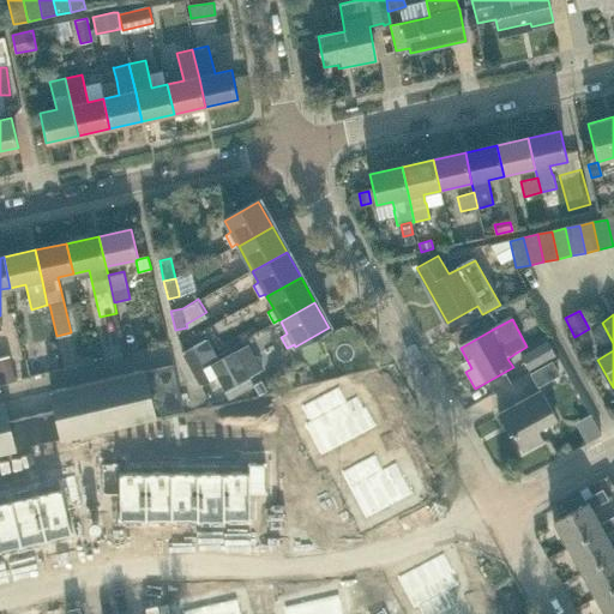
[(202,362),(216,355),(206,338),(181,351),(191,368),(202,362)]
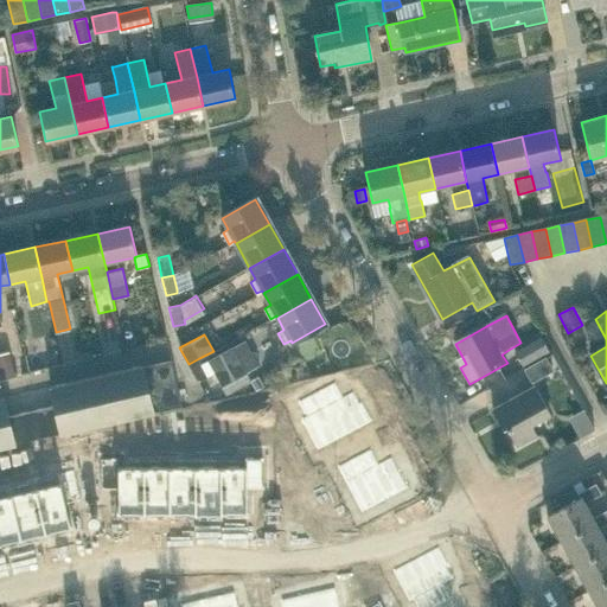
[(523,365),(549,350),(541,336),(515,350),(523,365)]
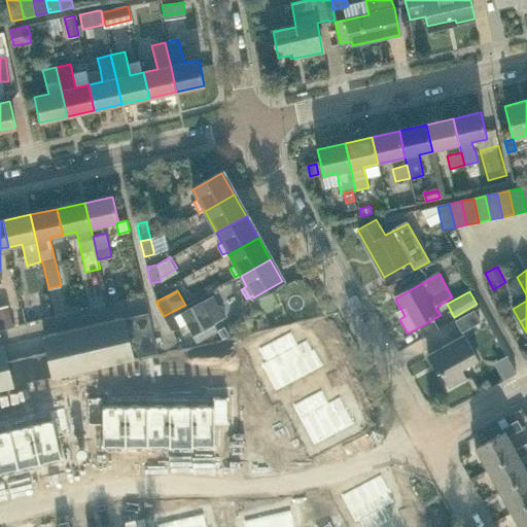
[(202,303),(181,314),(192,336),(213,324),(202,303)]
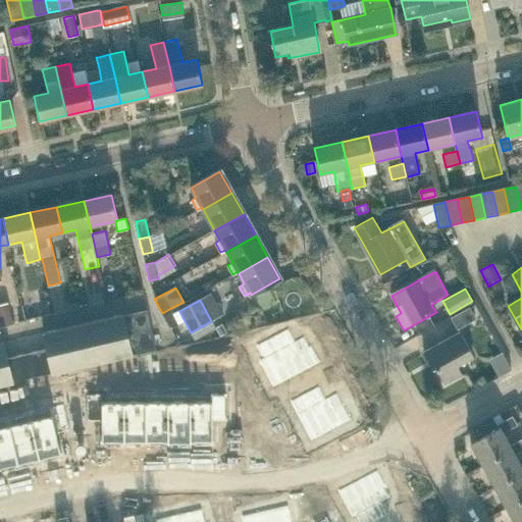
[(457,328),(475,318),(469,306),(450,316),(457,328)]
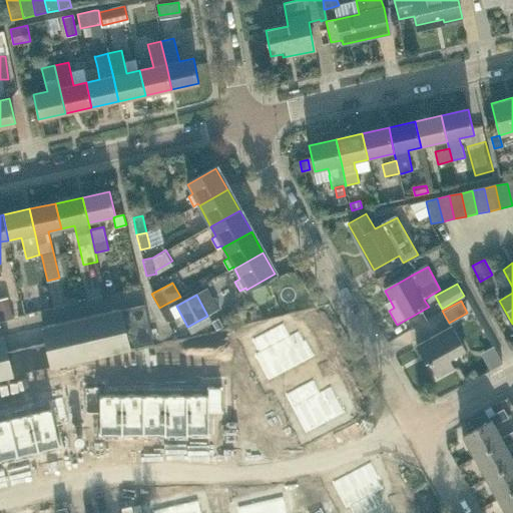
[(168,303),(159,308),(167,322),(175,318),(174,316),(168,303)]
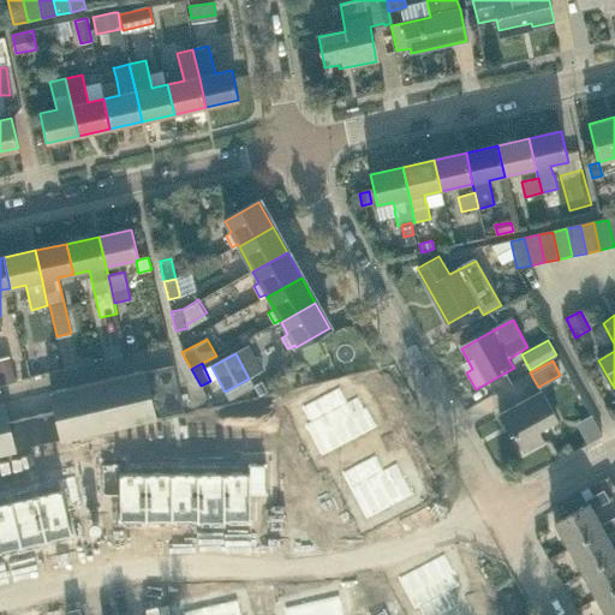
[(160,418),(184,413),(173,368),(150,372),(160,418)]
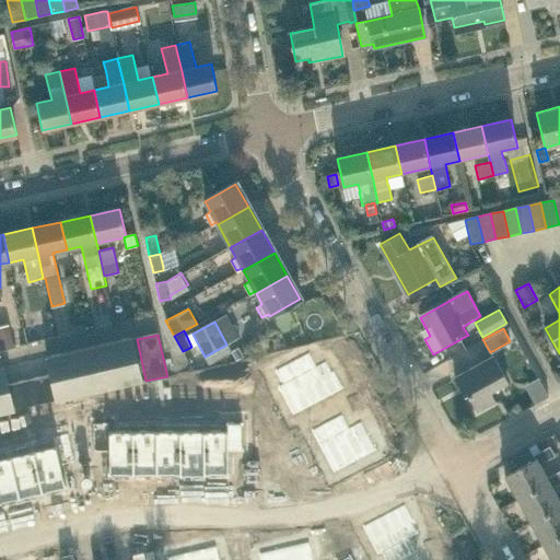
[(0,413),(142,382),(131,337),(45,358),(49,376),(7,386),(2,368),(0,368),(0,413)]
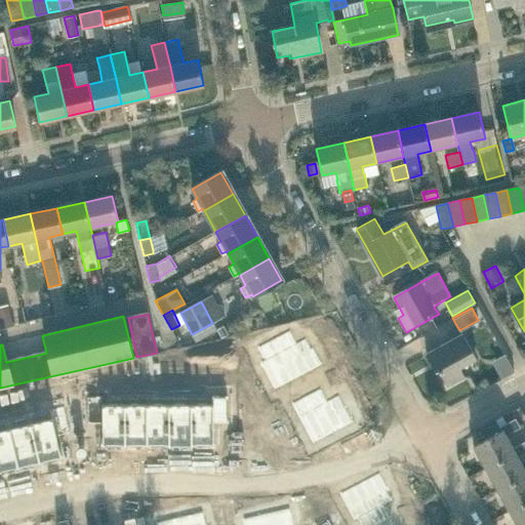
[(282,345),(276,347),(287,371),(326,356),(316,331),(304,336),(299,326),(278,334),(282,345)]
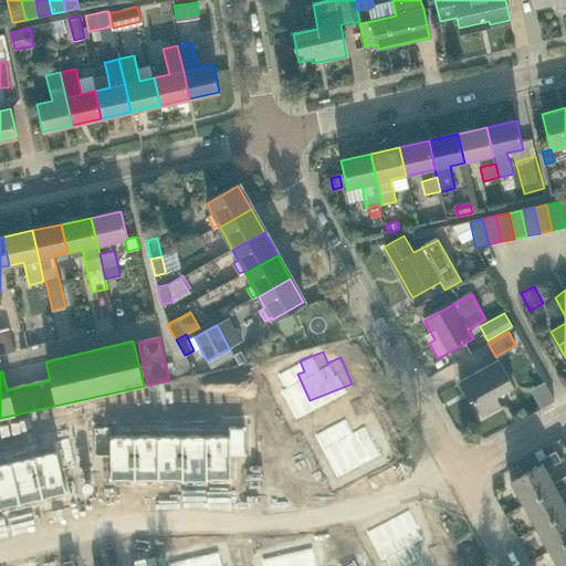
[(494,399),(512,389),(498,364),(459,386),(469,402),(473,402),(483,419),(500,409),(494,399)]
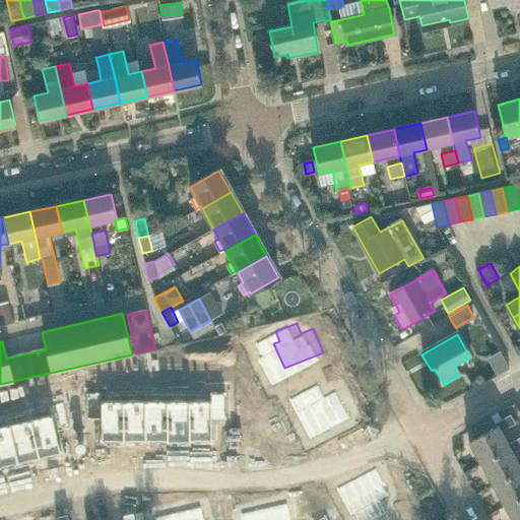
[(186,343),(173,346),(175,354),(188,351),(186,343)]
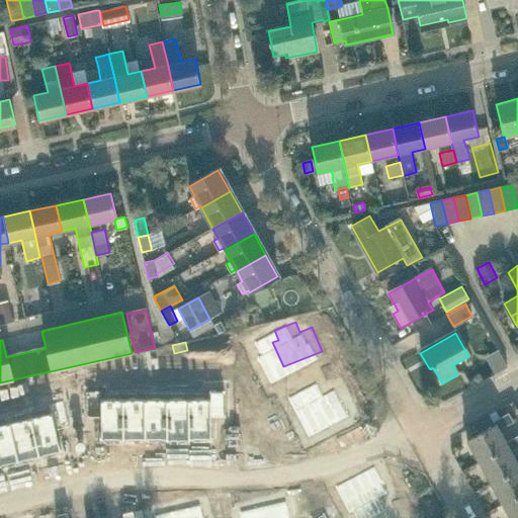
[(155,356),(142,359),(144,367),(157,365),(155,356)]
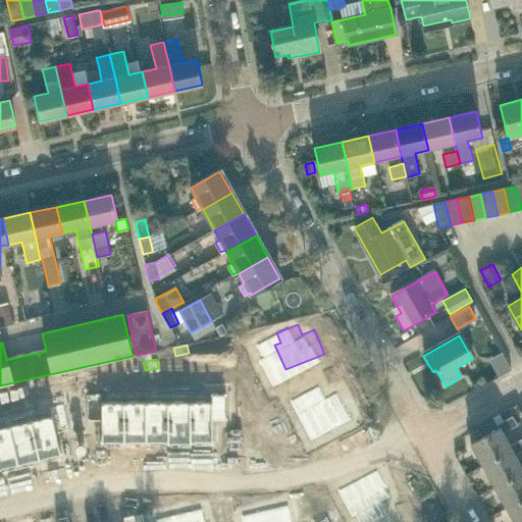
[(143,362),(129,365),(132,373),(145,370),(143,362)]
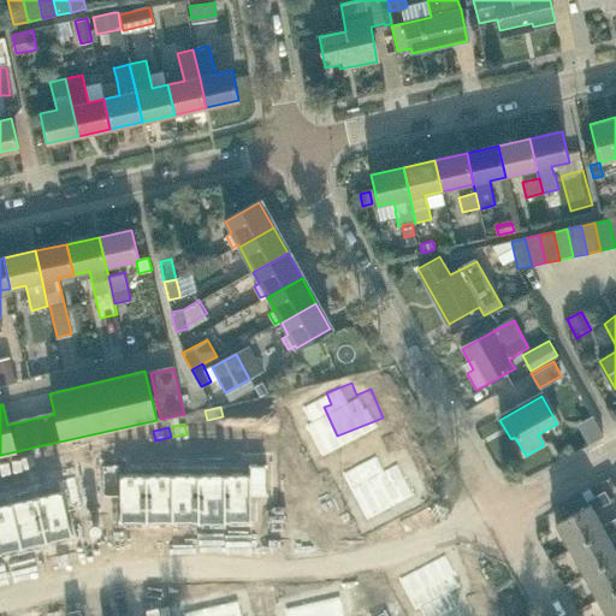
[(386,448),(356,461),(363,477),(357,479),(372,511),(420,490),(406,457),(394,462),(386,448)]
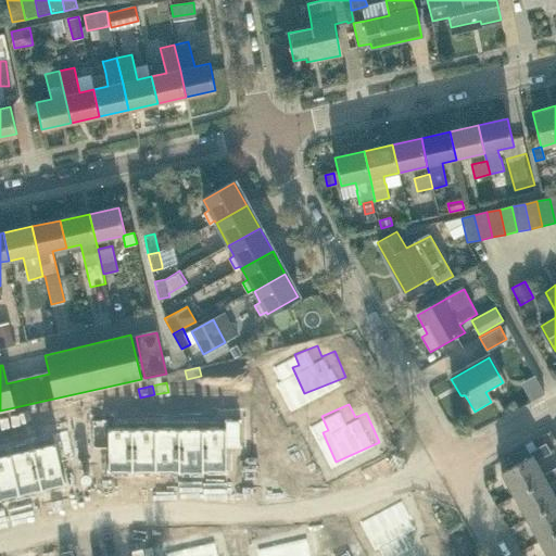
[(15,417),(1,421),(3,430),(17,427),(15,417)]
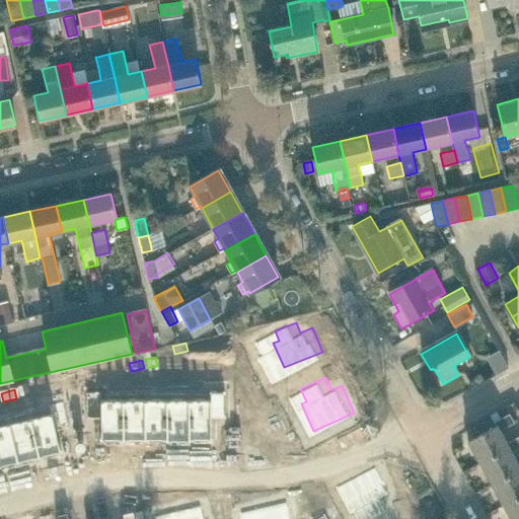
[(210,399),(189,399),(189,440),(190,440),(212,439),(211,417),(224,417),(224,391),(209,391),(210,399)]
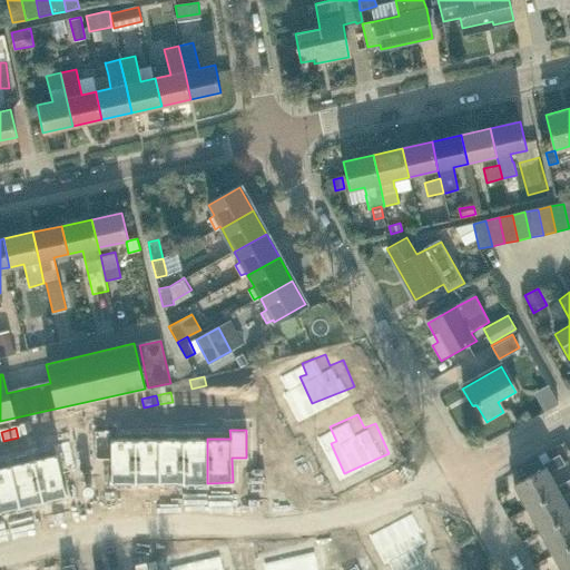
[(110,431),(95,431),(95,459),(109,459),(109,483),(135,483),(134,439),(110,440),(110,431)]
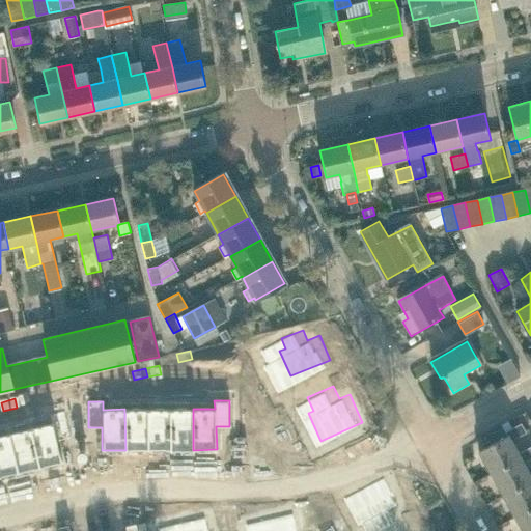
[(147,409),(124,409),(126,450),(145,450),(148,450),(147,409)]
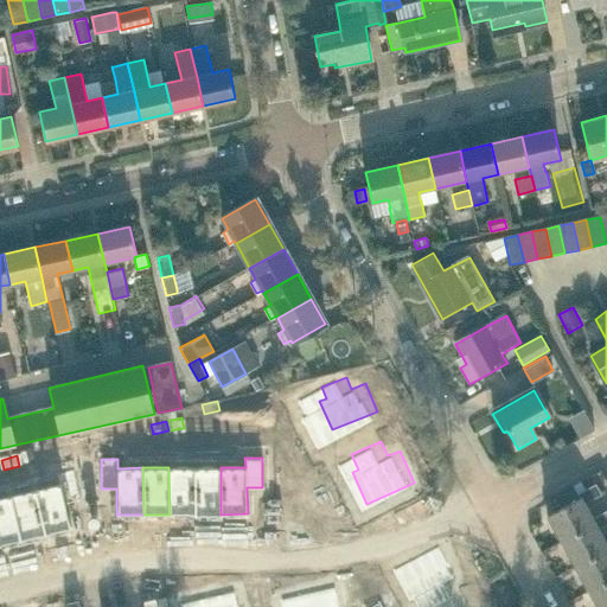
[(195,467),(168,467),(170,515),(172,515),(193,515),(195,515),(195,467)]
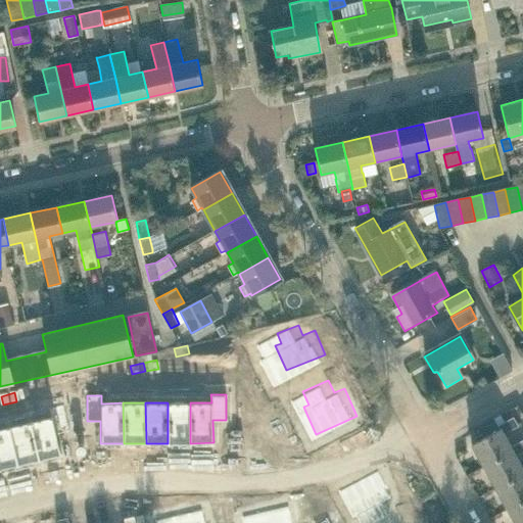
[(168,443),(167,443),(167,444),(191,444),(191,443),(190,443),(190,402),(168,402),(168,443)]
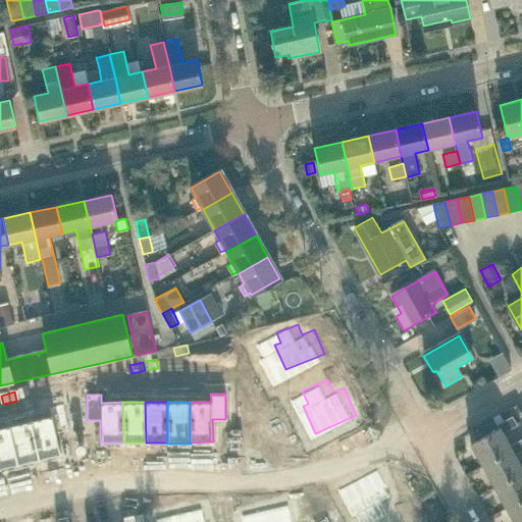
[(51,415),(30,420),(39,460),(61,455),(56,432),(68,429),(63,405),(49,408),(51,415)]
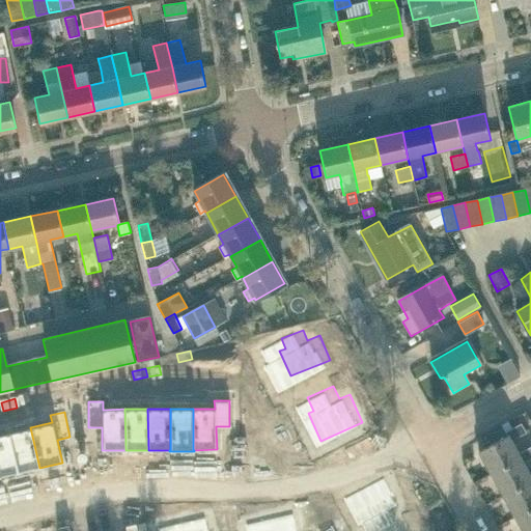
[(521,458),(519,455),(511,441),(526,434),(521,425),(505,434),(507,437),(478,452),(491,475),(521,458)]
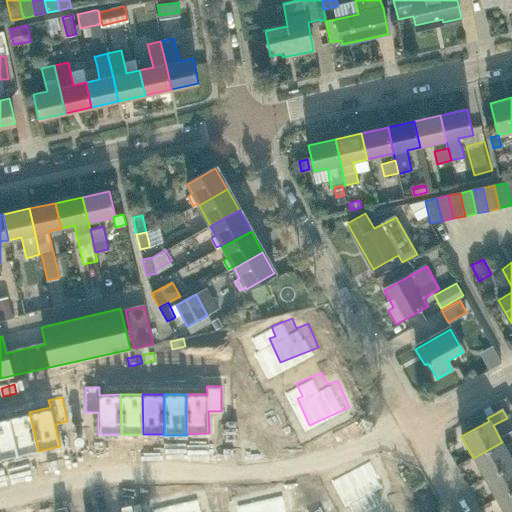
[(29,412),(8,417),(17,456),(19,456),(19,455),(38,451),(29,412)]
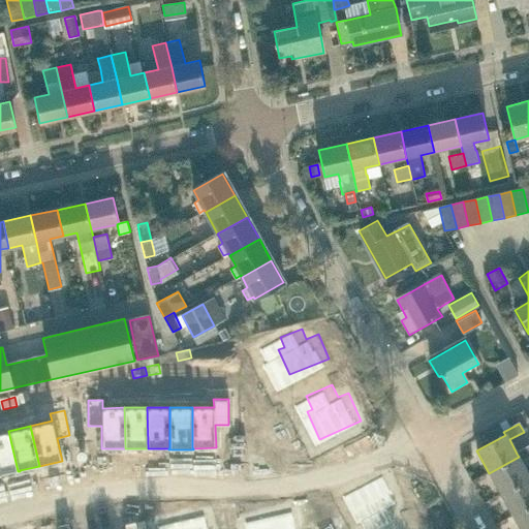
[(8,431),(0,432),(0,474),(16,471),(16,472),(18,471),(8,431)]
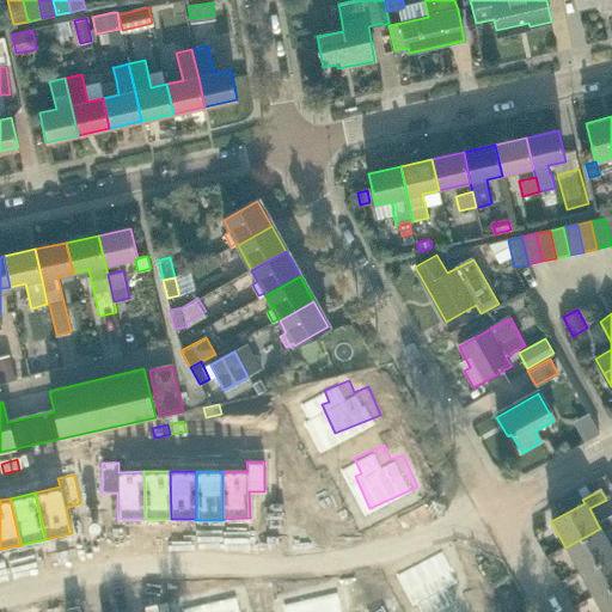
[(611,516),(598,525),(600,528),(565,548),(580,573),(611,554),(611,551),(611,549),(603,534),(611,528),(611,516)]
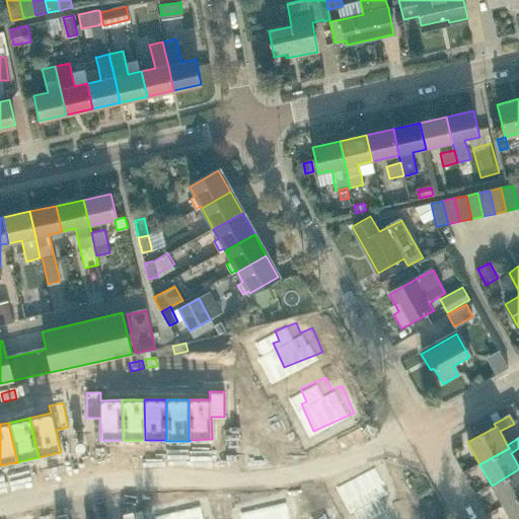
[(518,467),(518,469),(492,486),(504,507),(518,498),(518,464),(518,465),(518,467)]
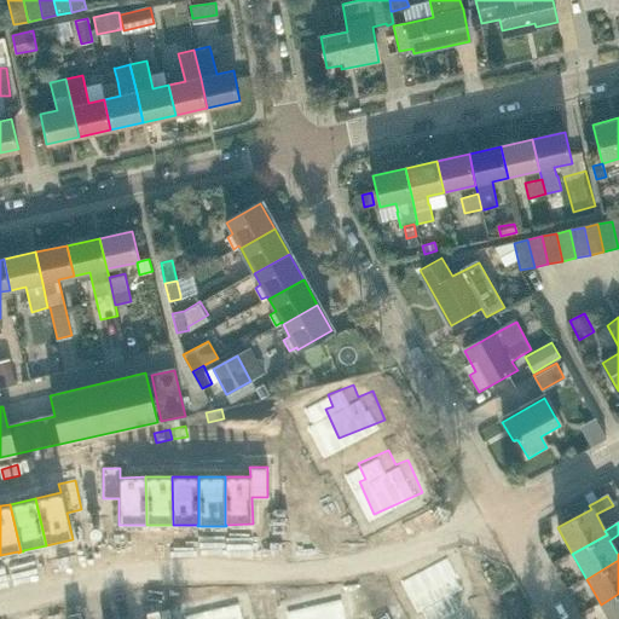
[(460,562),(406,590),(422,618),(469,618),(473,617),(466,605),(479,597),(460,562)]
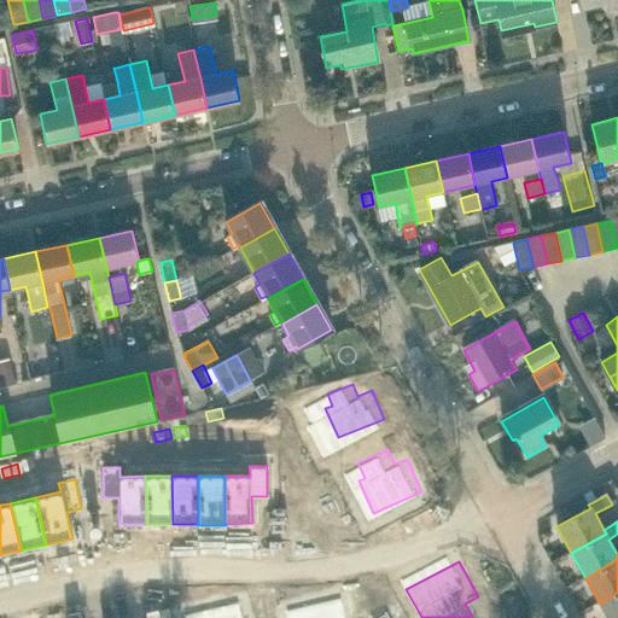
[(617,617),(617,593),(600,604),(607,617),(617,617)]
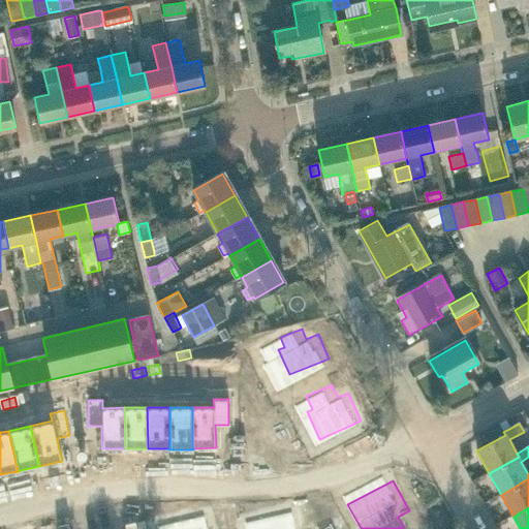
[(269,528),(265,515),(249,519),(251,528),(269,528)]
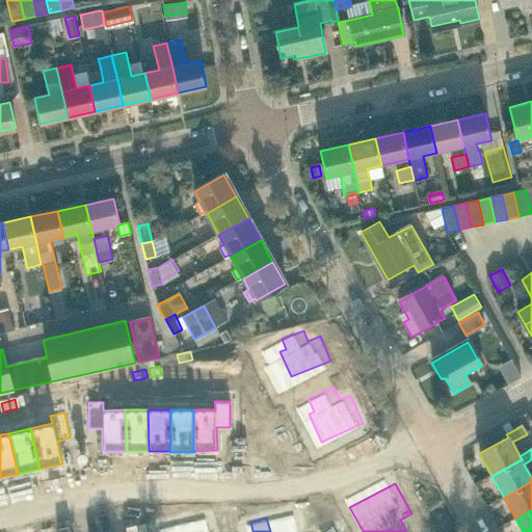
[(197,531),(194,519),(177,523),(179,531),(197,531)]
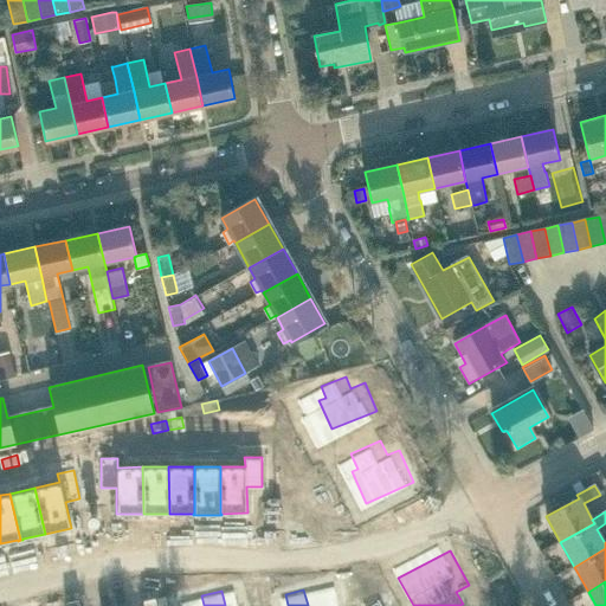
[(288,605),(285,594),(265,600),(266,605),(288,605)]
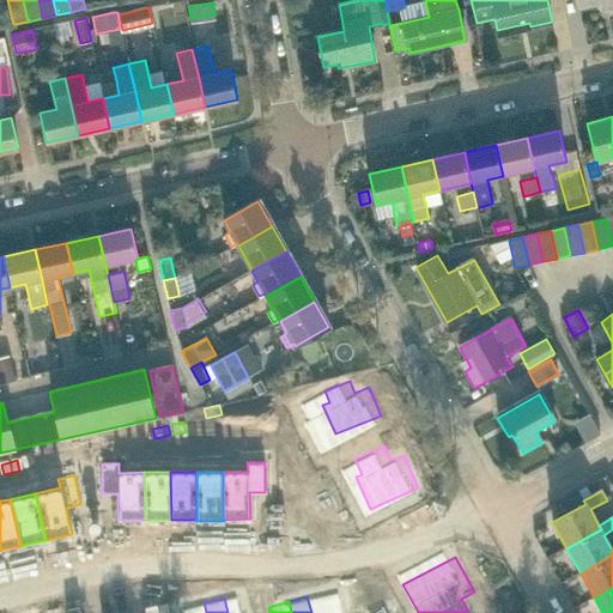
[(182,612),(206,612),(204,602),(181,607),(182,612)]
